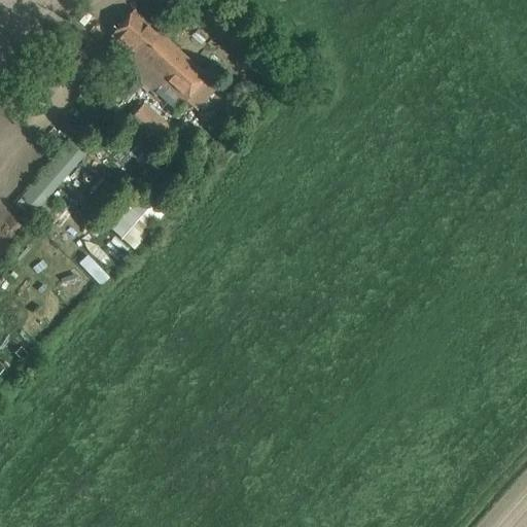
[(231,9),(226,14),(242,29),(247,24),(231,9)]
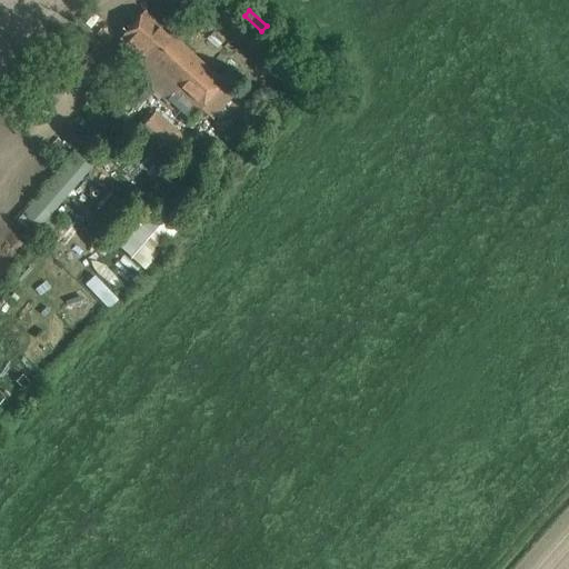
[(130,70),(137,77),(172,38),(143,12),(119,39),(140,59),(130,70)]
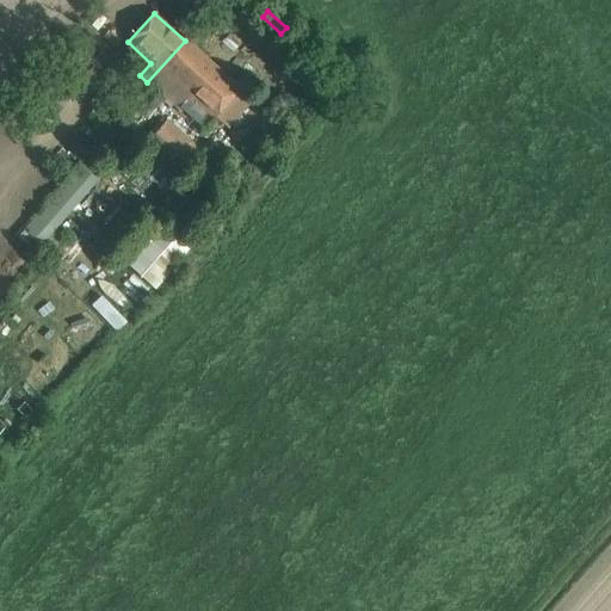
[(14,107),(41,131),(111,54),(84,31),(14,107)]
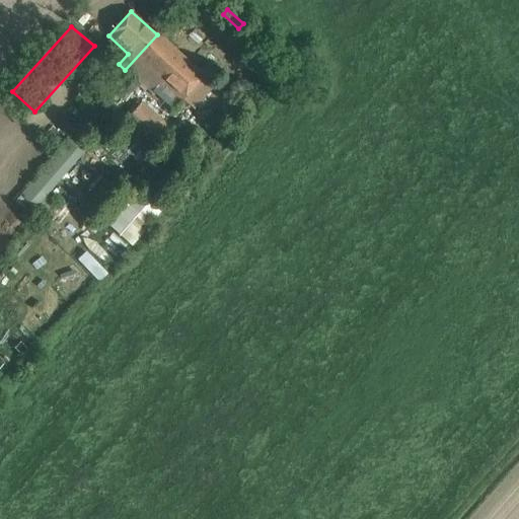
[(157,34),(125,70),(151,94),(160,83),(180,101),(203,76),(157,34)]
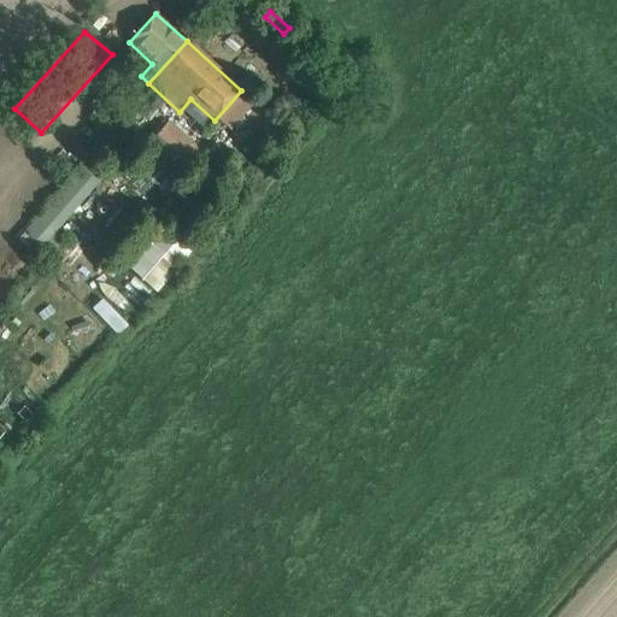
[(204,153),(168,122),(144,150),(146,152),(123,178),(142,195),(152,183),(165,194),(181,176),(183,177),(204,153)]
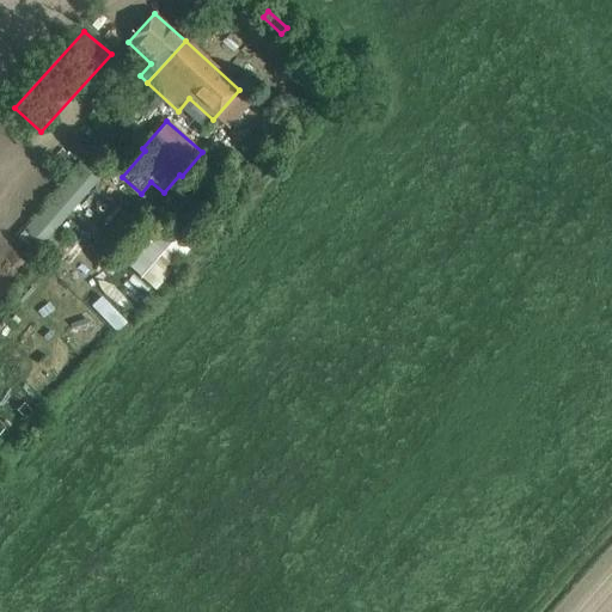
[(111,126),(93,147),(106,159),(126,138),(111,126)]
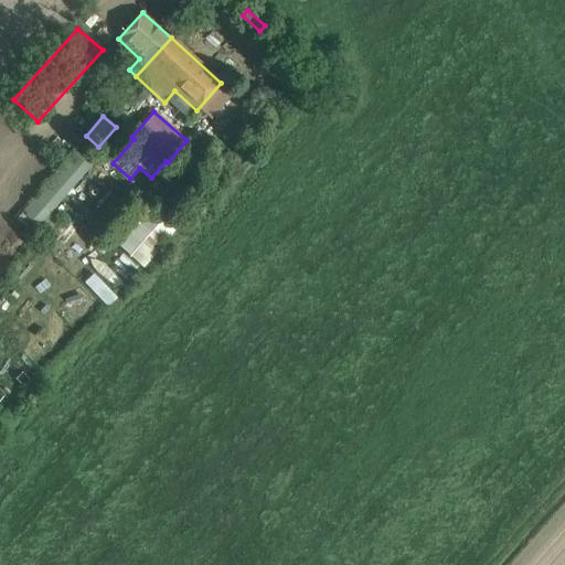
[(77,146),(19,208),(36,225),(96,163),(77,146)]
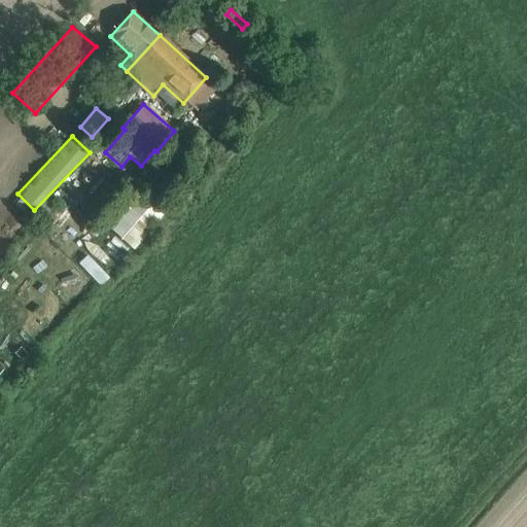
[(107,231),(133,249),(160,213),(135,194),(107,231)]
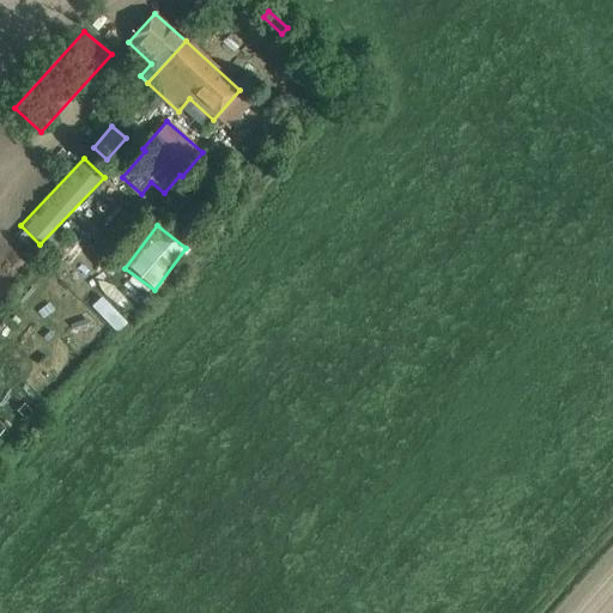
[(101,296),(90,305),(114,331),(123,322),(101,296)]
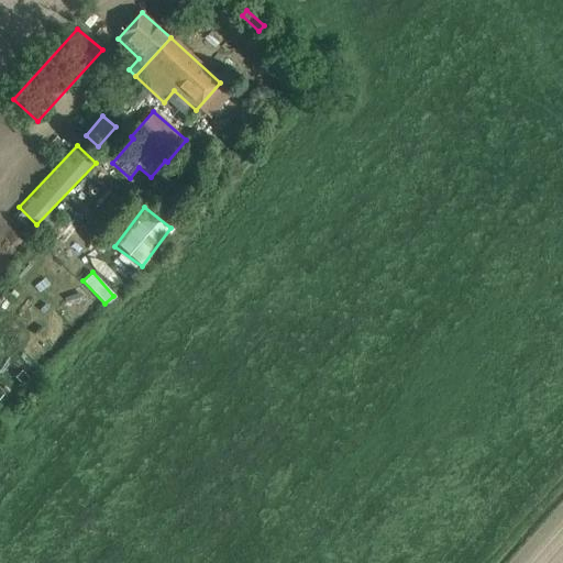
All buildings are outlined.
